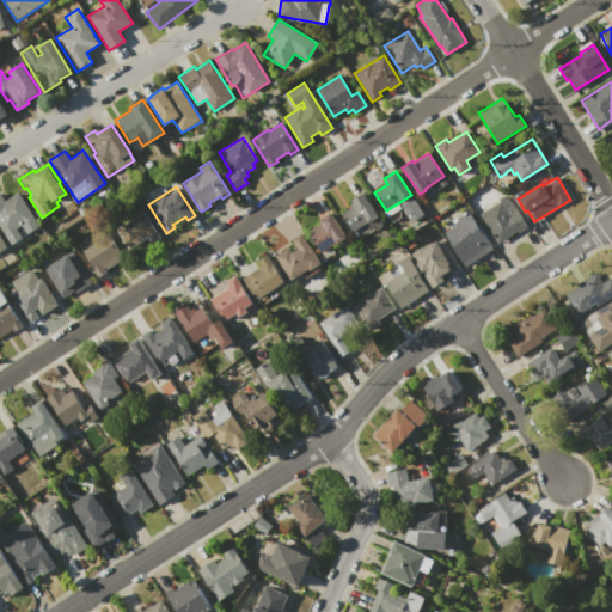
[(0,227),(0,193),(5,201),(19,191),(41,227),(28,234),(22,225),(16,228),(22,238),(11,245),(0,227)]
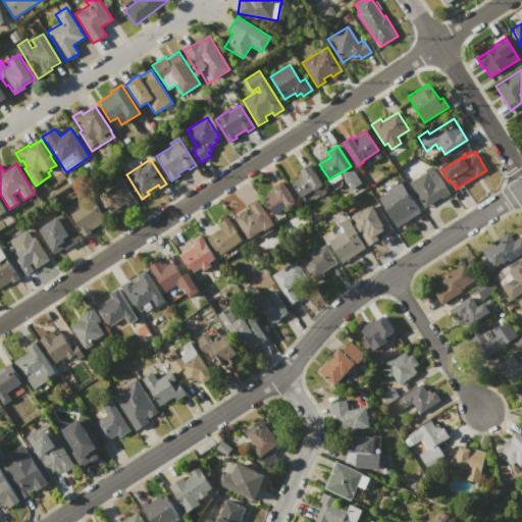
[(292,183),(300,177),(298,174),(301,172),(301,171),(310,164),(323,185),(315,190),(314,189),(302,197),(292,183)]
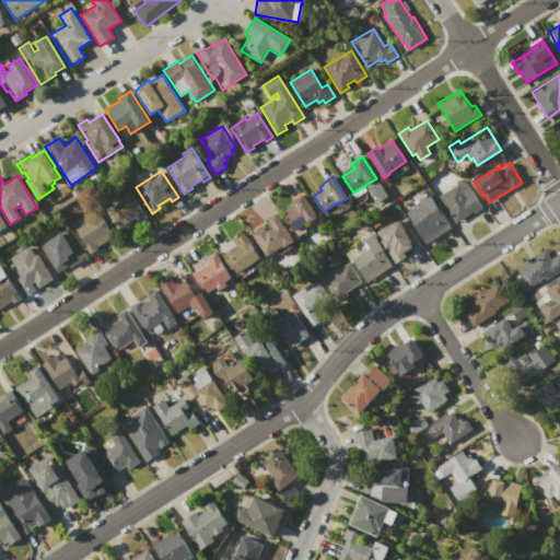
[(440,196),(457,185),(455,182),(462,178),(470,193),(473,191),(482,206),(456,222),(440,196)]
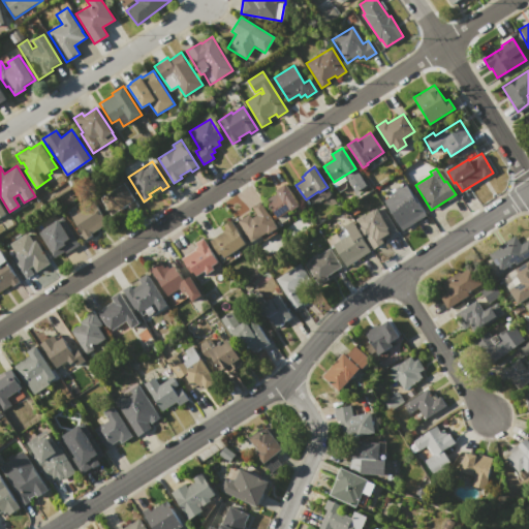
[(111,216),(99,197),(123,182),(138,206),(131,211),(127,205),(111,216)]
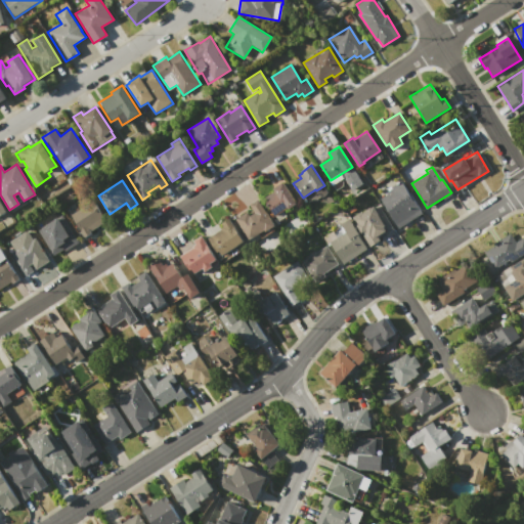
[(400,181),(421,214),(398,228),(380,199),(387,194),(386,192),(391,189),(390,187),(400,181)]
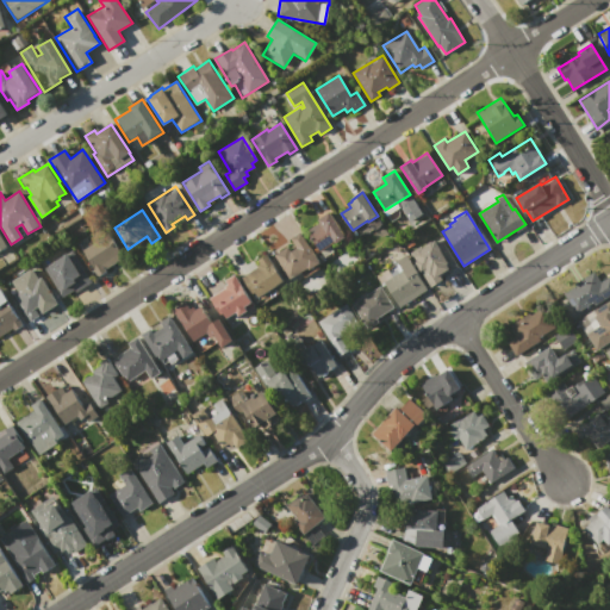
[(306,230),(319,222),(318,219),(330,212),(344,236),(319,251),(306,230)]
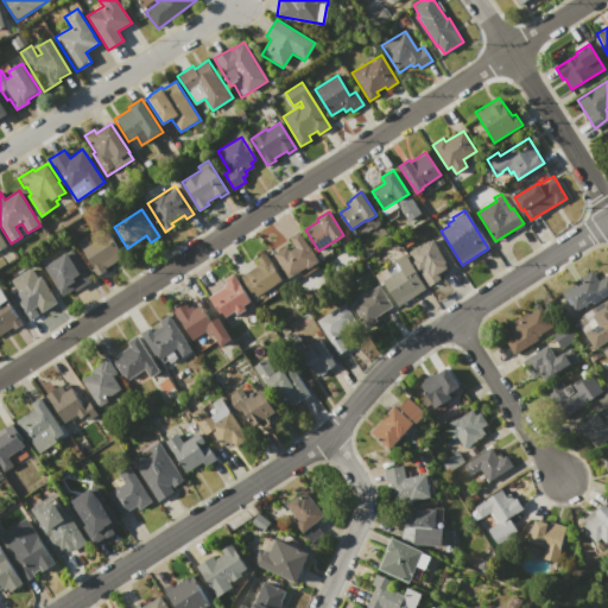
[(273,254),(285,246),(289,251),(295,247),(290,238),(299,230),(318,261),(289,279),(273,254)]
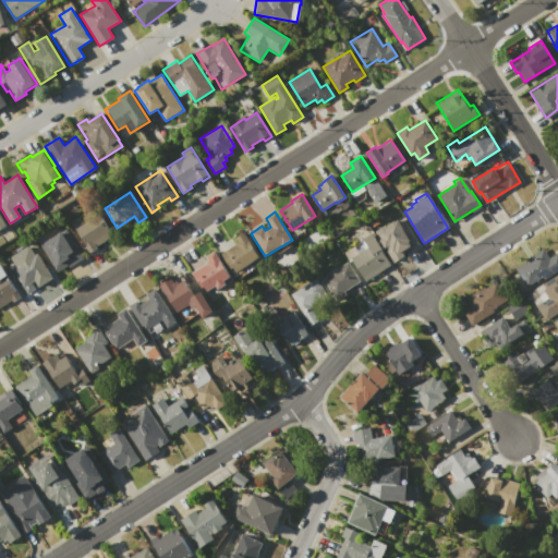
[(75,229),(99,214),(112,235),(96,246),(97,249),(89,253),(75,229)]
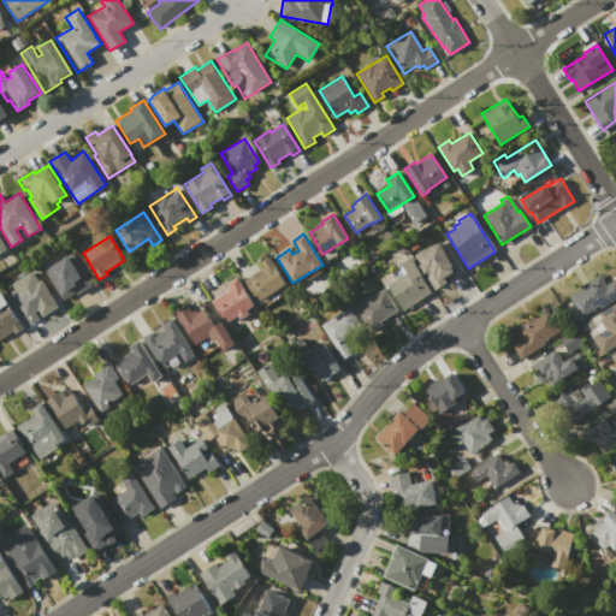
[(445,241),(462,271),(449,278),(448,277),(445,278),(446,282),(434,289),(420,265),(421,264),(416,256),(420,254),(420,253),(424,250),(425,252),(432,248),(431,247),(439,242),(440,244),(445,241)]
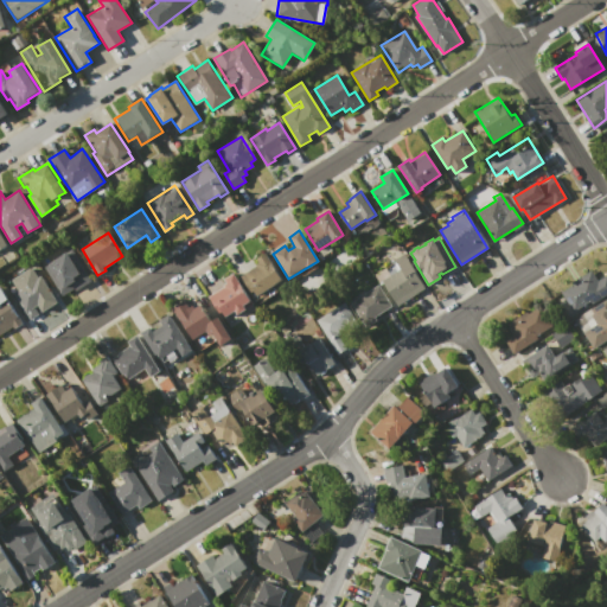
[(62,295),(43,266),(71,249),(91,281),(76,291),(74,288),(62,295)]
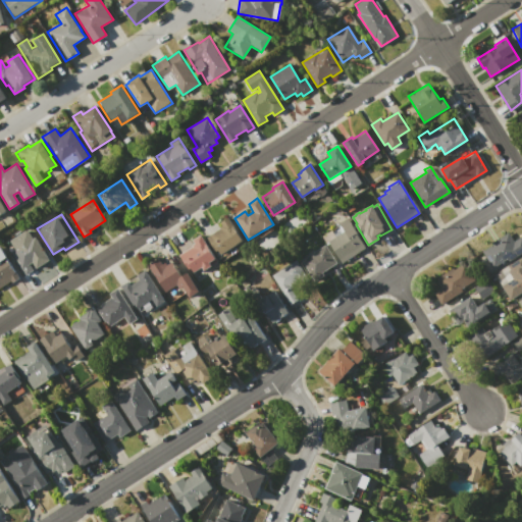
[(207,238),(220,228),(219,227),(222,226),(220,222),(228,217),(244,242),(221,255),(218,251),(216,252),(207,238)]
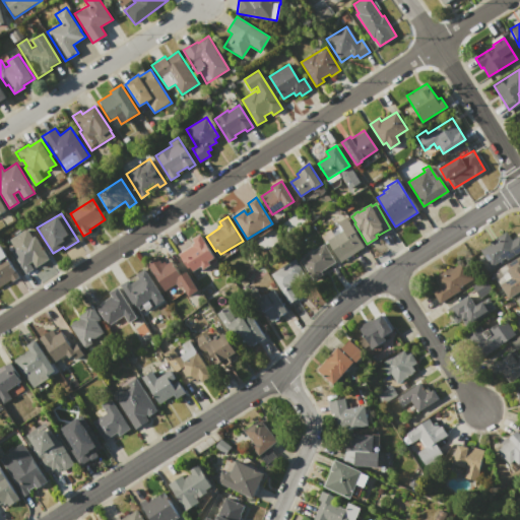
[(346,217),(366,246),(340,262),(327,242),(343,231),(337,222),(346,217)]
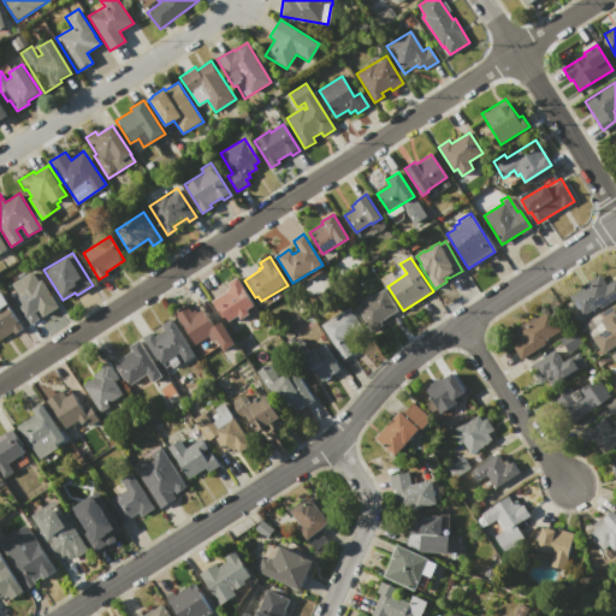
[(599,274),(605,284),(615,278),(615,297),(582,319),(568,296),(580,289),(579,286),(599,274)]
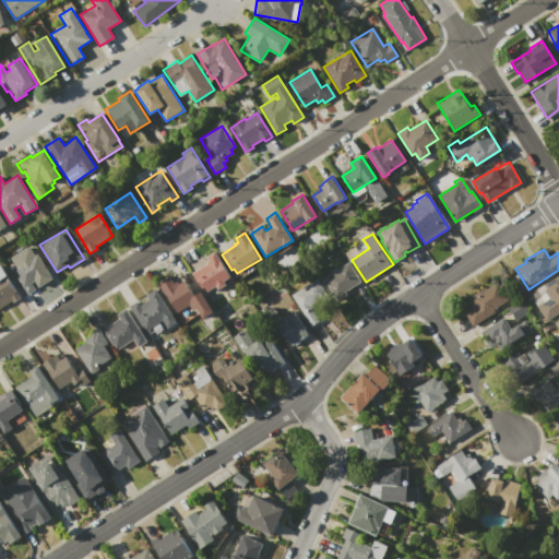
[(192,273),(206,264),(205,263),(209,261),(206,258),(214,252),(233,280),(218,289),(216,285),(206,292),(203,286),(201,287),(192,273)]
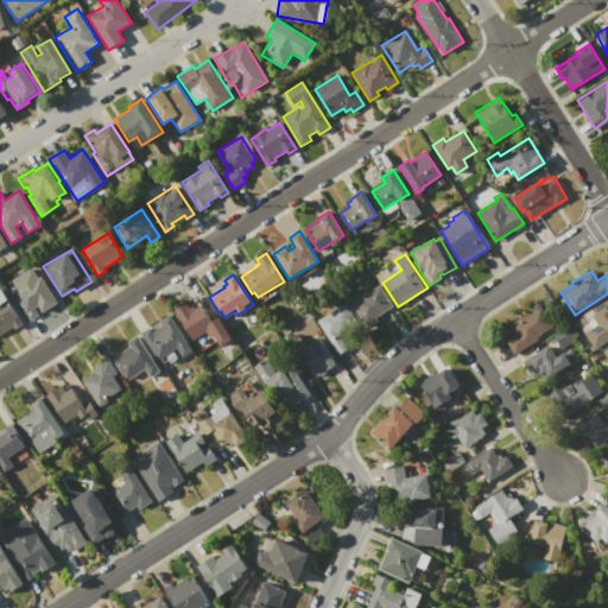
[(12,293),(39,277),(52,296),(33,308),(38,315),(30,320),(12,293)]
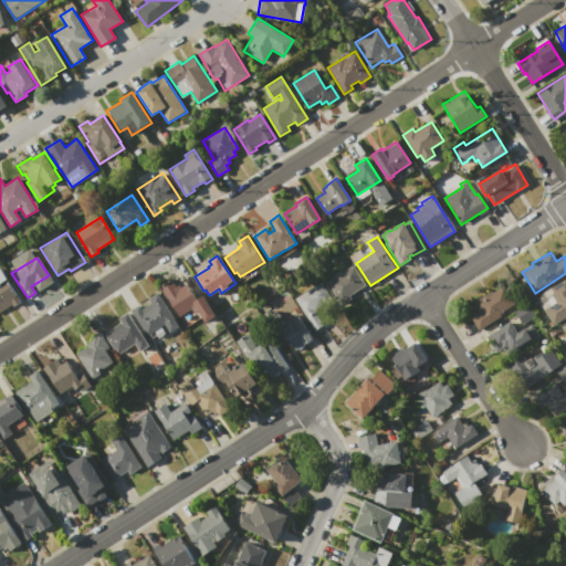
[(325,282),(353,265),(365,285),(349,295),(352,297),(339,305),(325,282)]
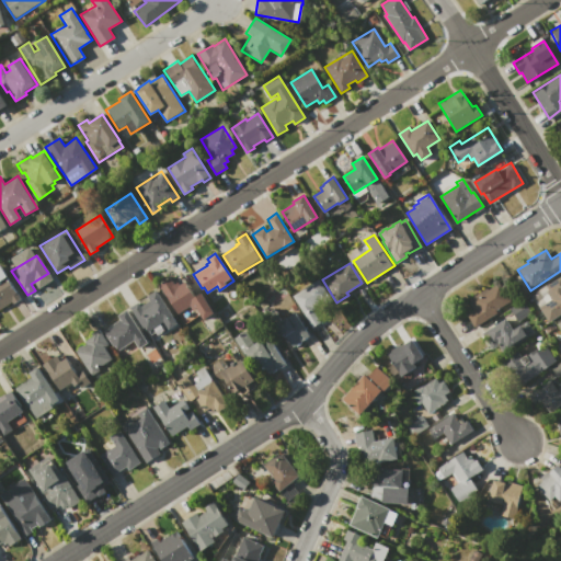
[(0,265),(20,299),(13,304),(12,302),(0,309),(0,265)]
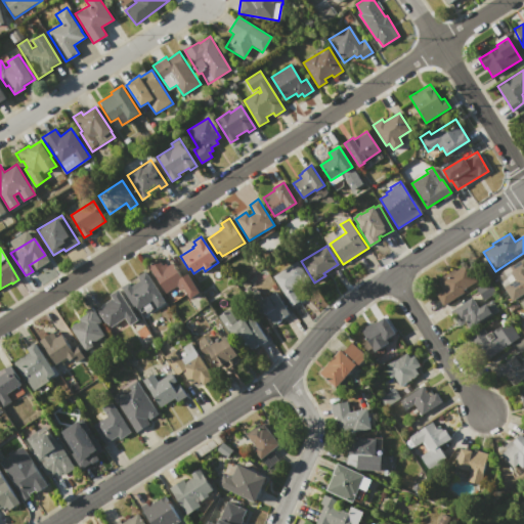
[(523,257),(523,294),(513,302),(503,288),(509,284),(505,278),(511,274),(509,271),(512,270),(510,267),(523,257)]
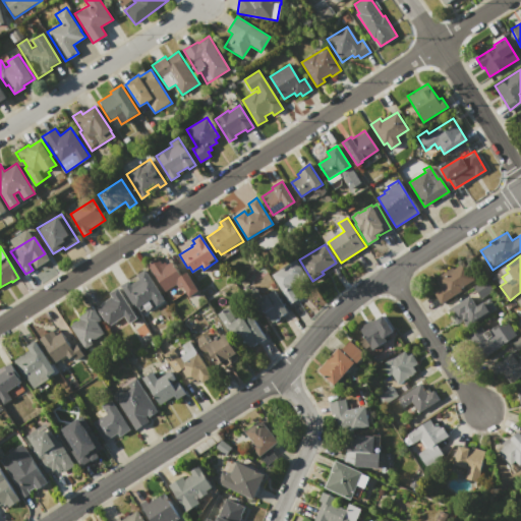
[(147,265),(158,257),(162,264),(164,262),(166,265),(171,262),(180,276),(186,273),(197,291),(187,297),(180,287),(173,291),(171,288),(164,292),(147,265)]
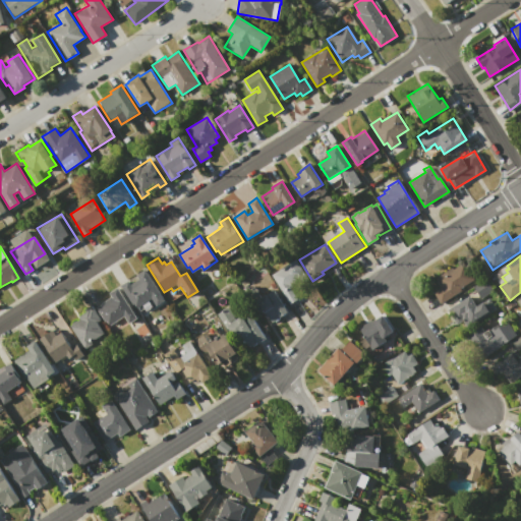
[(271,275),(295,259),(306,277),(290,287),(297,298),(288,303),(271,275)]
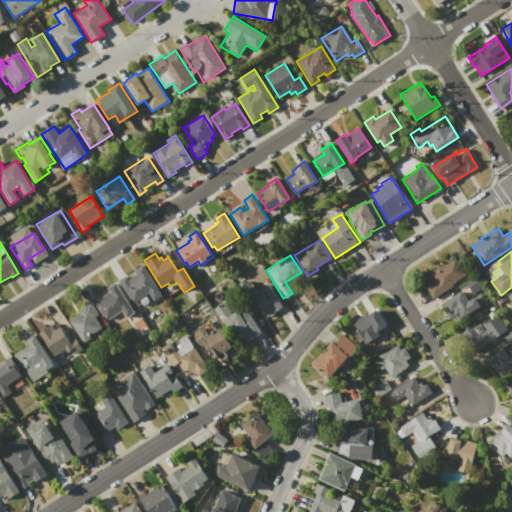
[(434,299),(426,286),(433,282),(427,272),(444,262),(445,265),(456,258),(466,275),(455,282),(457,285),(434,299)]
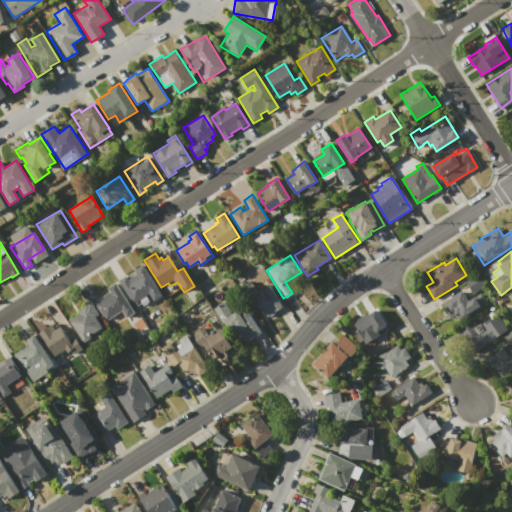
[(118,280),(125,276),(128,279),(136,274),(134,270),(142,265),(161,295),(153,300),(148,293),(133,303),(118,280)]
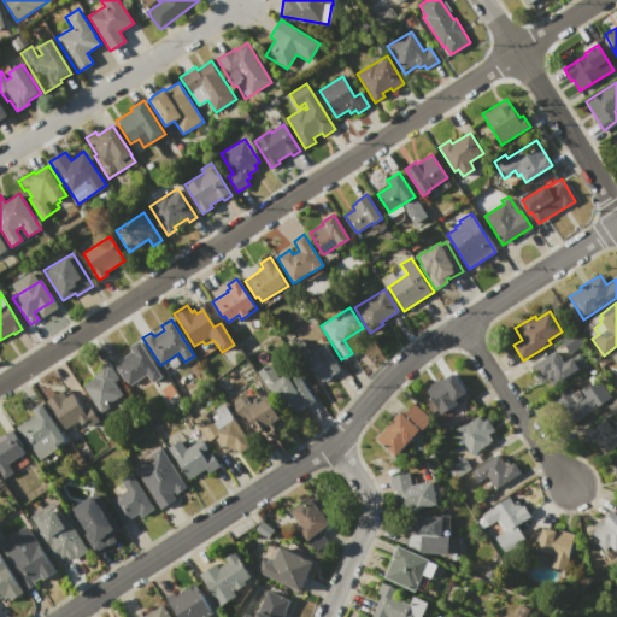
[(113,364),(131,352),(129,347),(139,340),(162,376),(152,382),(146,374),(128,387),(113,364)]
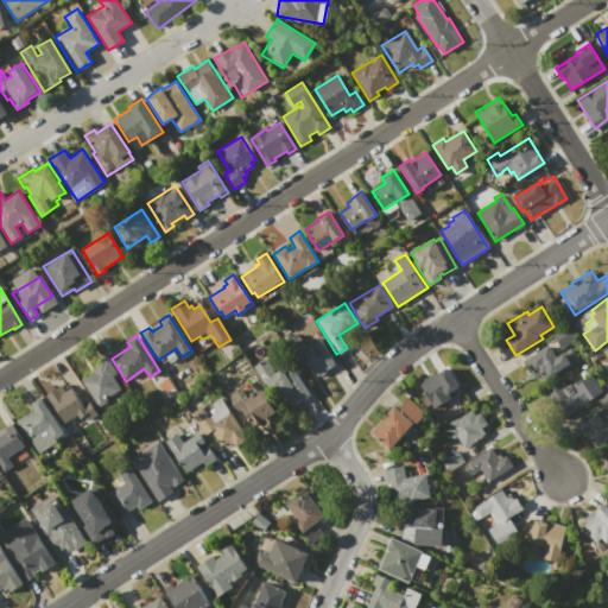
[(320,339),(335,365),(316,377),(301,350),(320,339)]
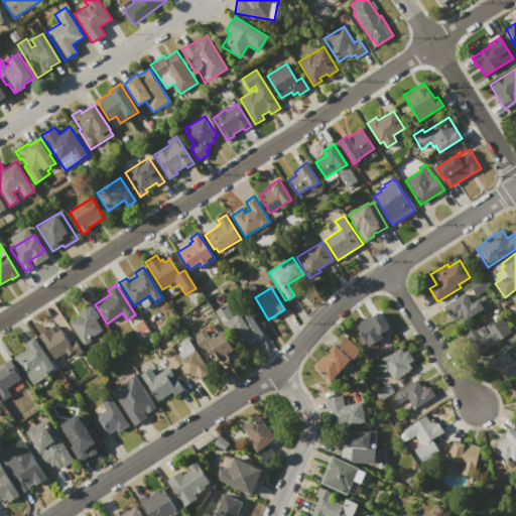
[(466,293),(472,302),(484,295),(491,306),(462,324),(458,318),(453,321),(443,306),(466,293)]
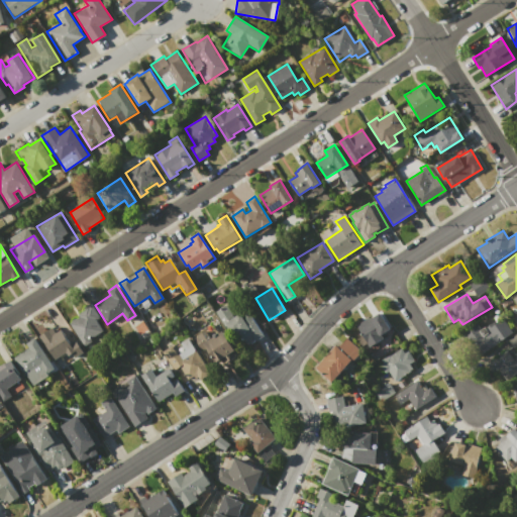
[(249,312),(264,335),(247,345),(240,335),(239,335),(237,331),(230,335),(215,311),(227,304),(235,316),(240,313),(242,316),(249,312)]
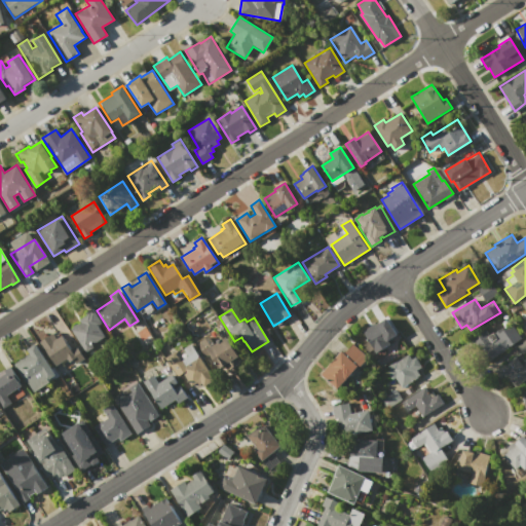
[(71,329),(80,323),(79,320),(94,311),(103,326),(99,328),(108,343),(86,355),(71,329)]
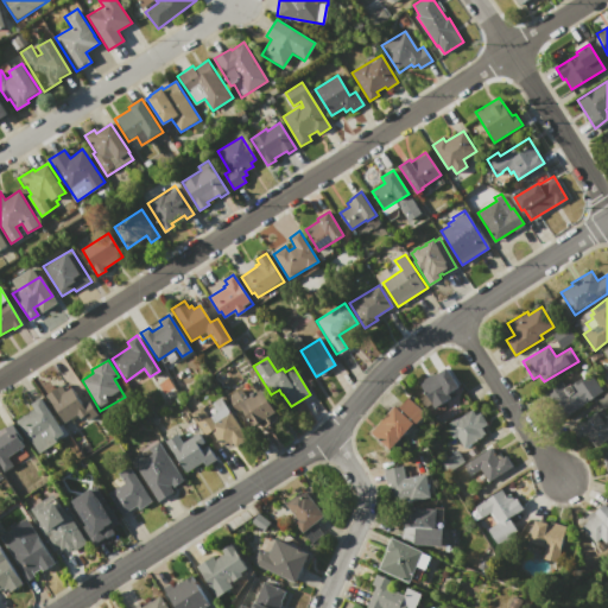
[(419,382),(434,374),(435,375),(447,368),(458,387),(448,393),(450,398),(435,407),(419,382)]
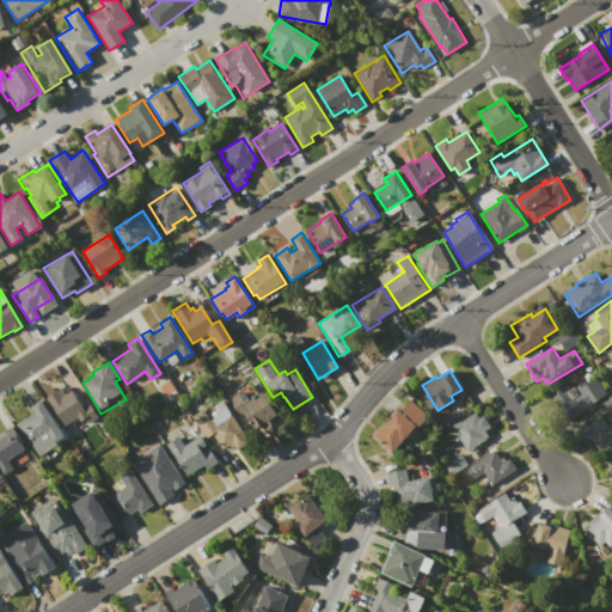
[(571,417),(552,390),(564,381),(569,390),(574,386),(574,387),(583,381),(586,384),(595,378),(606,395),(571,417)]
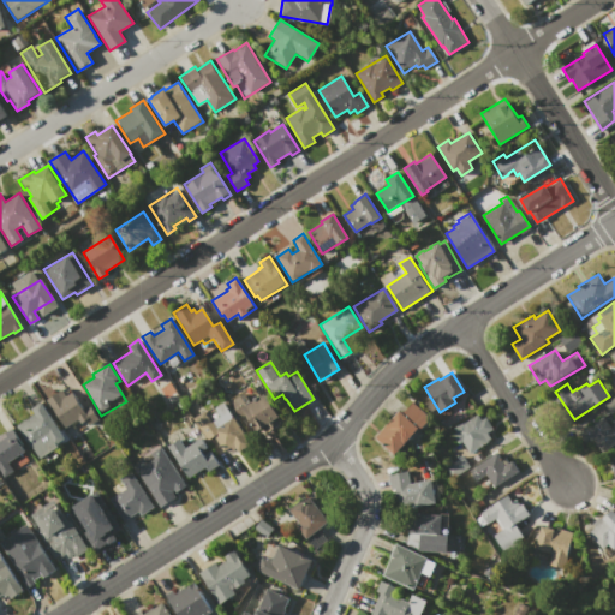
[(46,400),(58,393),(60,395),(64,393),(66,395),(72,392),(82,408),(89,405),(99,421),(88,427),(84,421),(81,423),(78,419),(64,429),(46,400)]
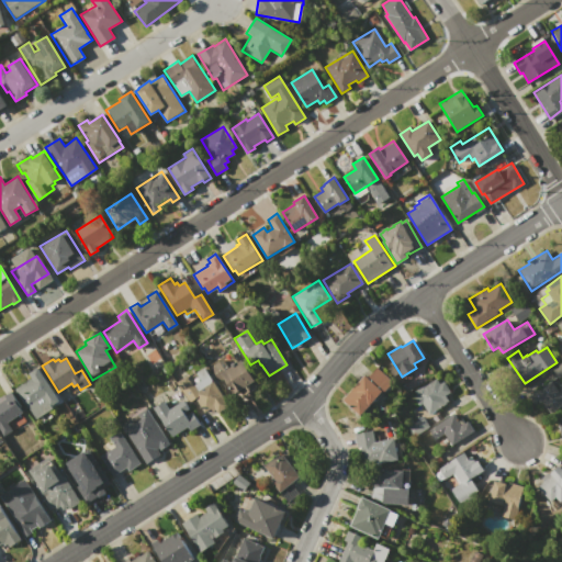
[(218,373),(243,359),(259,386),(244,396),(240,391),(233,396),(218,373)]
